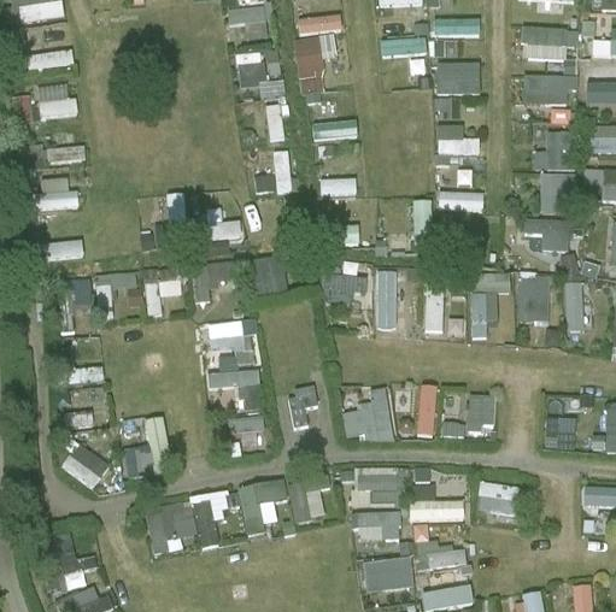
[(62,0),(50,0),(10,0),(12,22),(63,18),(62,0)]
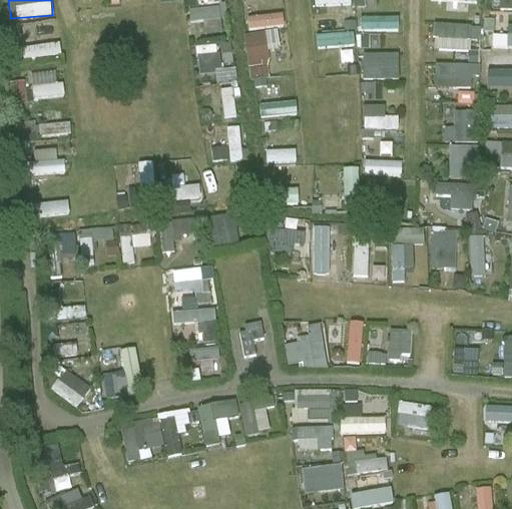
[(499,0),(499,8),(511,8),(511,0),(499,0)]
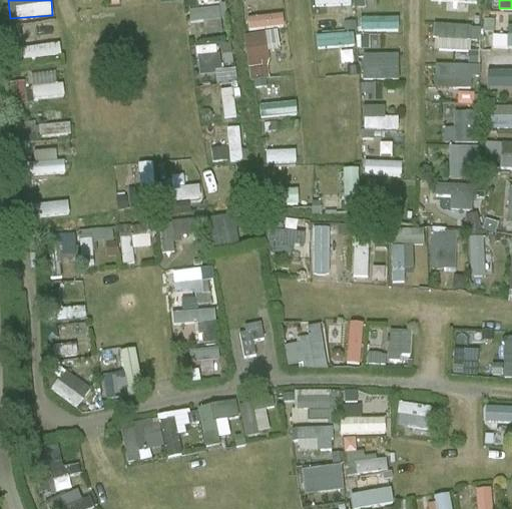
[(189,23),(220,21),(219,4),(188,6),(189,23)]
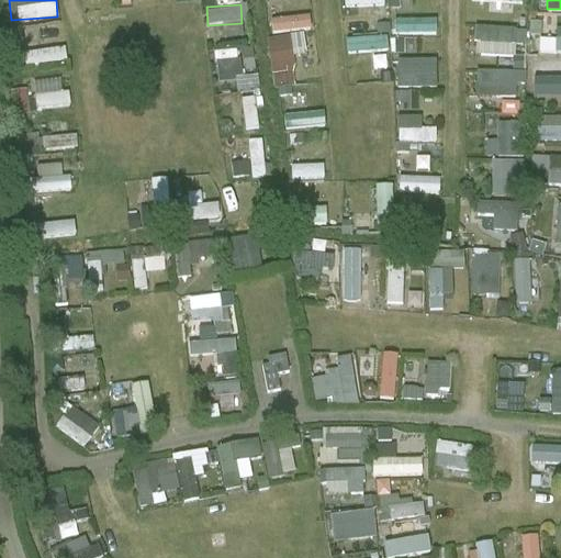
[(309,12),(270,18),(271,32),(311,26),(309,12)]
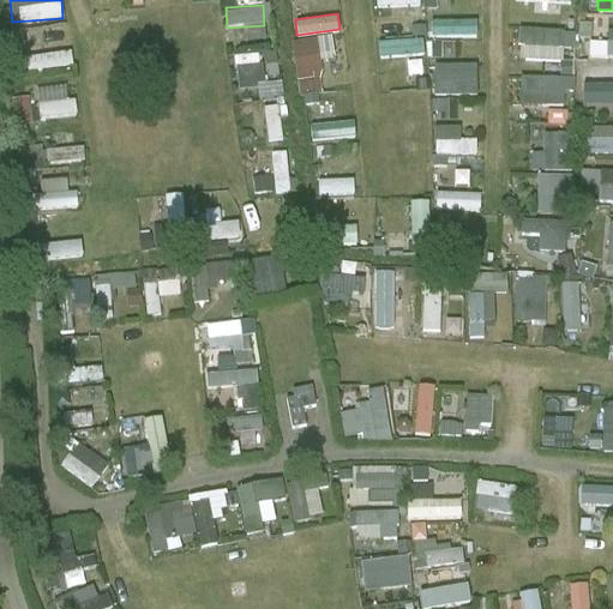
[(431,34),(476,34),(476,19),(431,19),(431,34)]
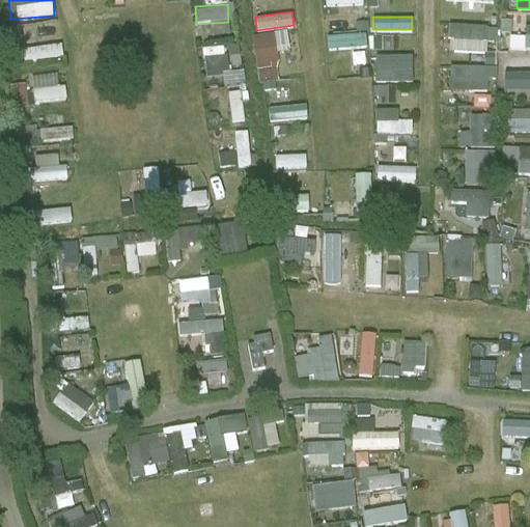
[(449,24),(449,50),(485,51),(485,38),(496,38),(496,24),(449,24)]
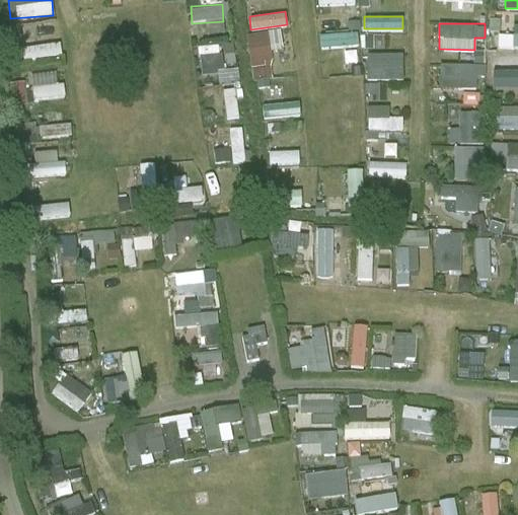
[(499,33),(499,47),(517,47),(517,23),(513,23),(512,33),(499,33)]
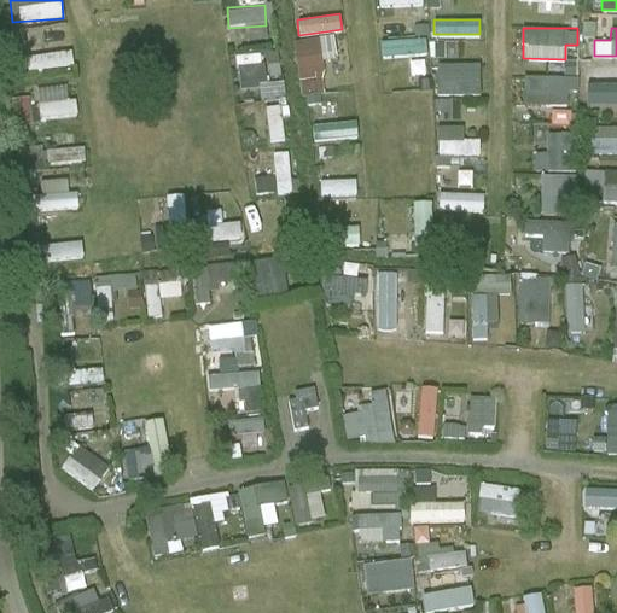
[(335,35),(295,38),(298,92),(325,89),(322,59),(336,58),(335,35)]
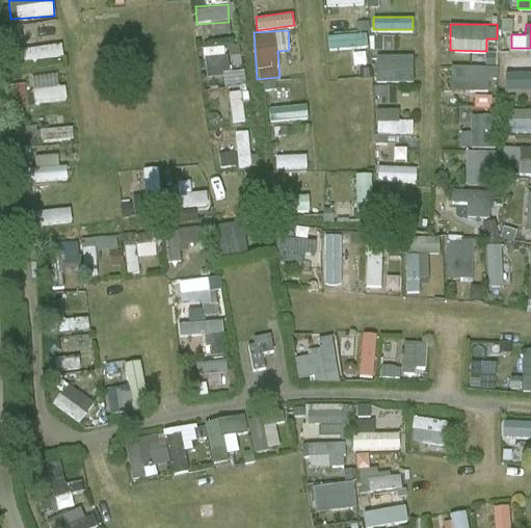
[(366,32),(327,34),(328,47),(367,45),(366,32)]
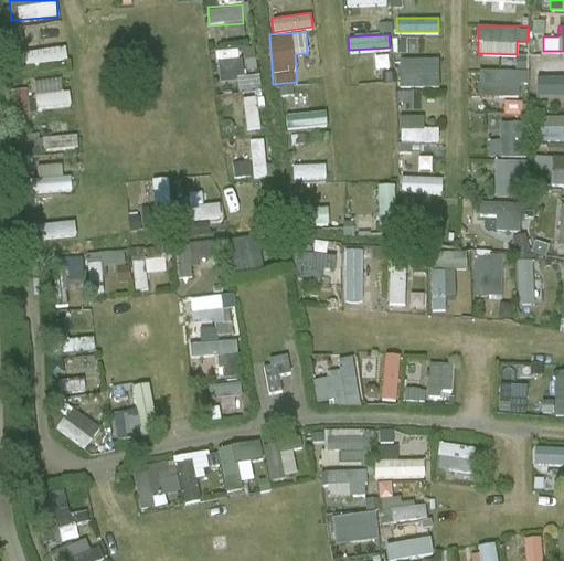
[(236,78),(237,91),(259,87),(254,44),(214,49),(217,81),(236,78)]
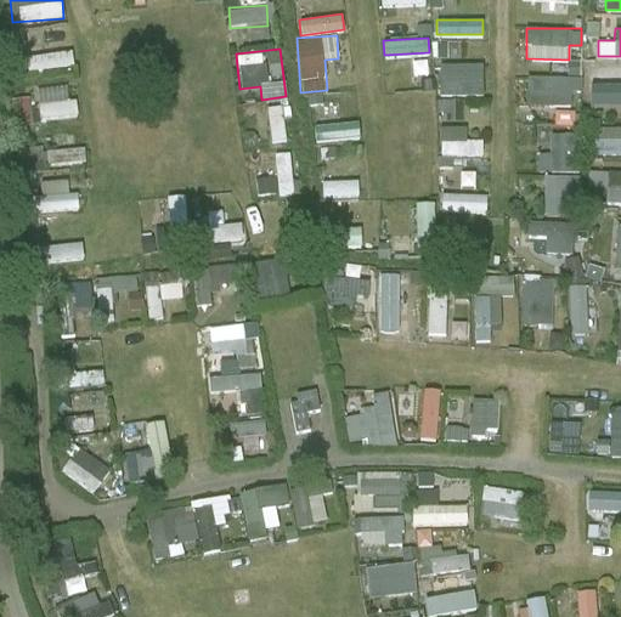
[(26,54),(27,69),(73,66),(72,51),(26,54)]
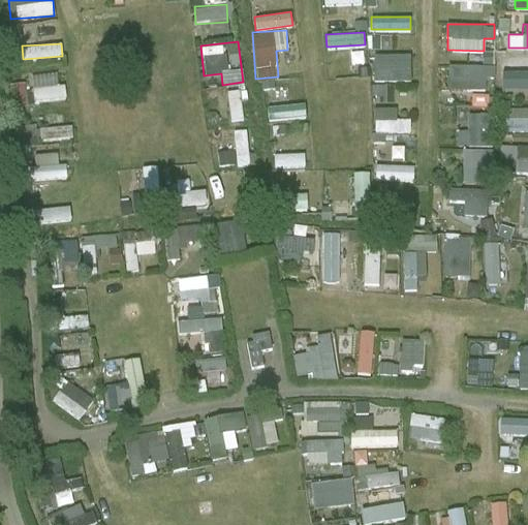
[(391,82),(411,81),(410,53),(371,54),(373,105),(392,105),(391,82)]
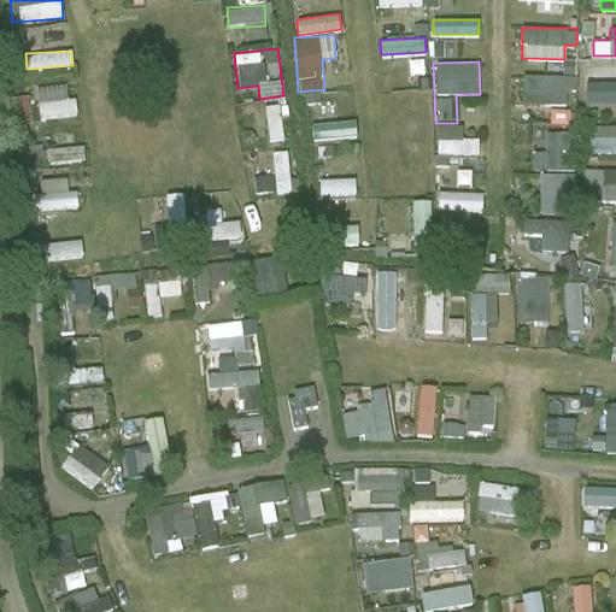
[(572,75),(572,62),(561,62),(561,75),(572,75)]
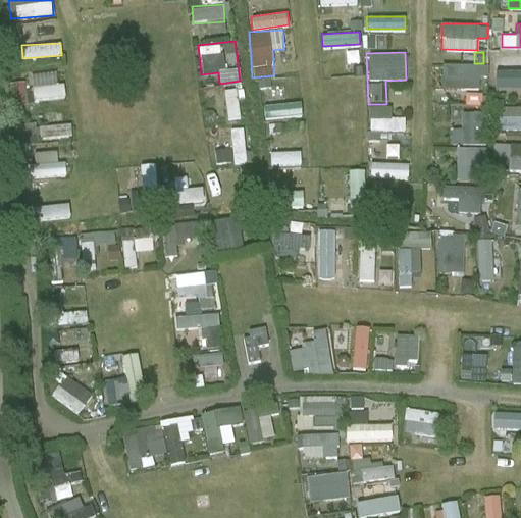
[(31,72),(33,98),(65,96),(64,83),(56,84),(56,71),(31,72)]
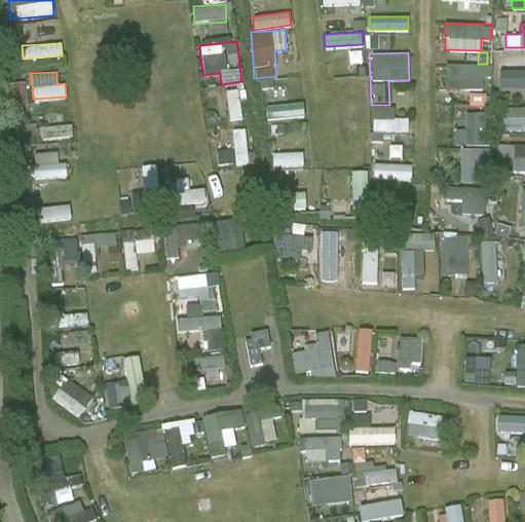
[(524,88),(524,74),(500,74),(500,88),(524,88)]
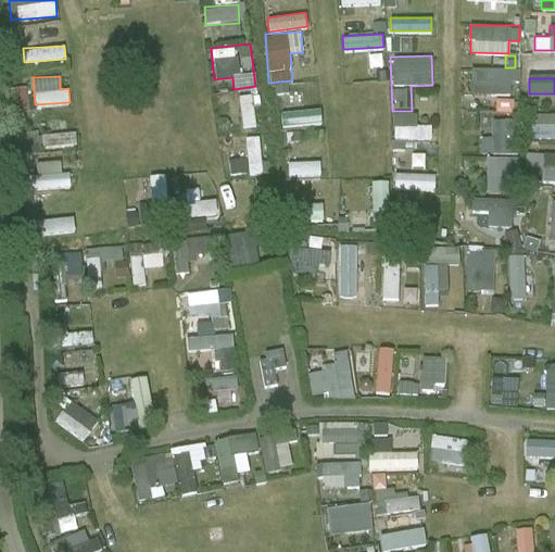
[(238,96),(243,125),(256,123),(251,93),(238,96)]
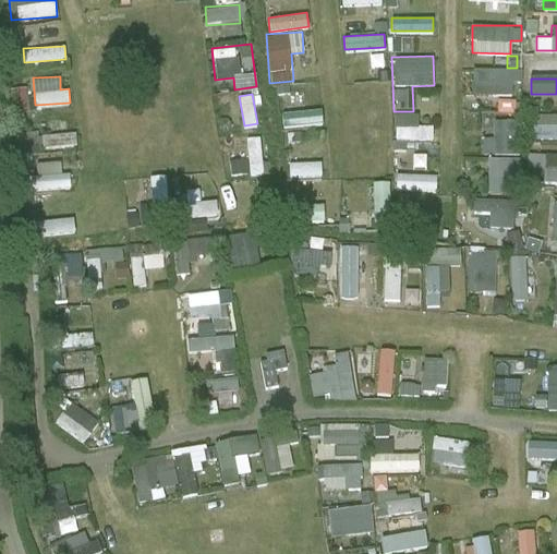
[(282,125),(323,123),(322,108),(282,110),(282,125)]
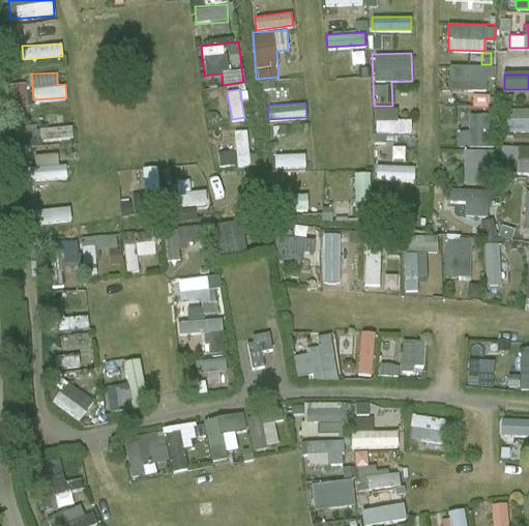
[(411,132),(411,118),(398,118),(398,108),(375,107),(375,130),(411,132)]
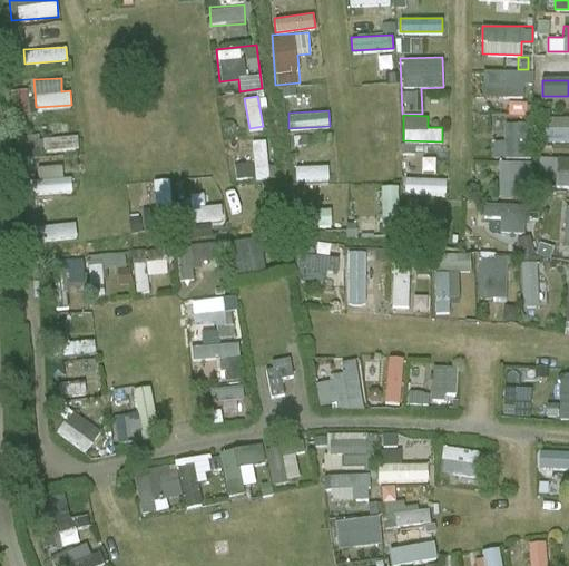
[(568,116),(551,117),(551,142),(568,140),(568,116)]
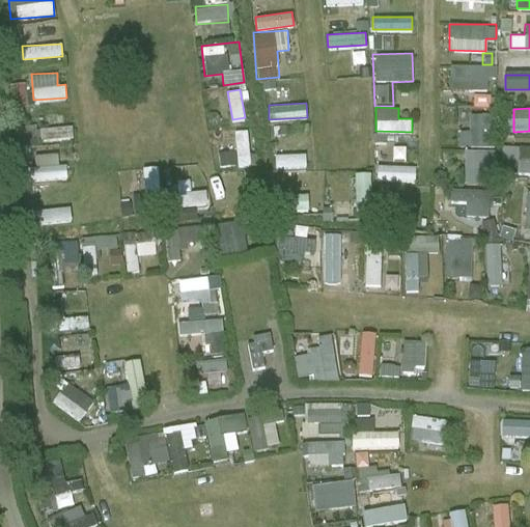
[(495,145),(493,112),(470,113),(471,131),(458,131),(459,146),(495,145)]
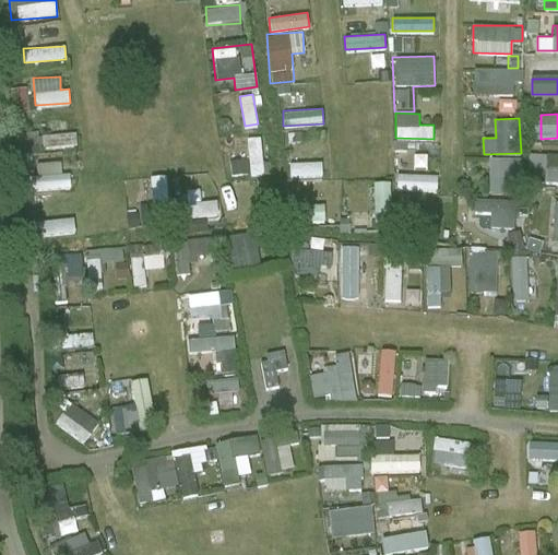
[(262,173),(261,136),(247,136),(248,174),(262,173)]
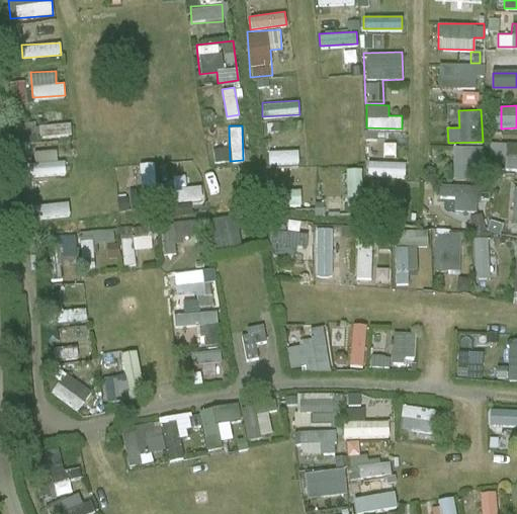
[(370,155),(397,155),(396,142),(370,143),(370,155)]
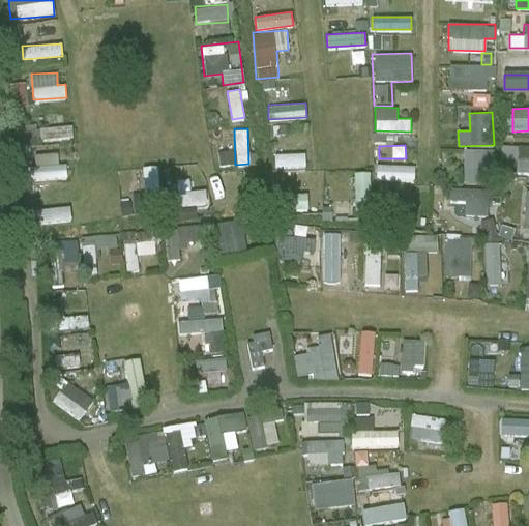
[(465,148),(465,182),(495,181),(494,147),(465,148)]
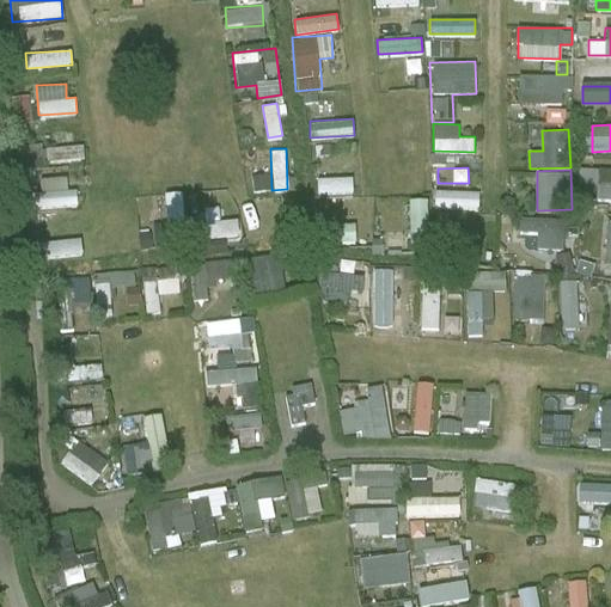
[(353,190),(352,177),(316,178),(317,191),(353,190)]
